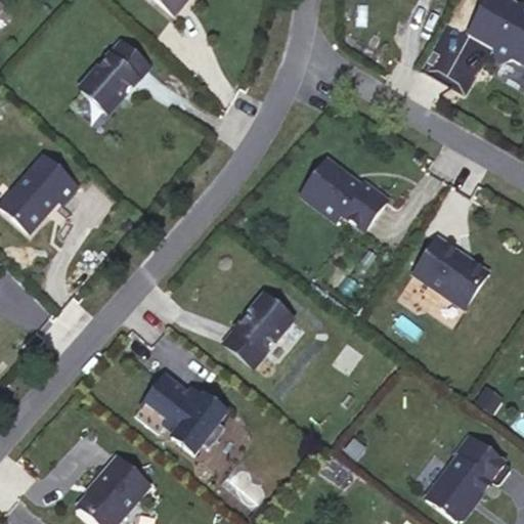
[(161,0),(176,13),(187,0),(161,0)]
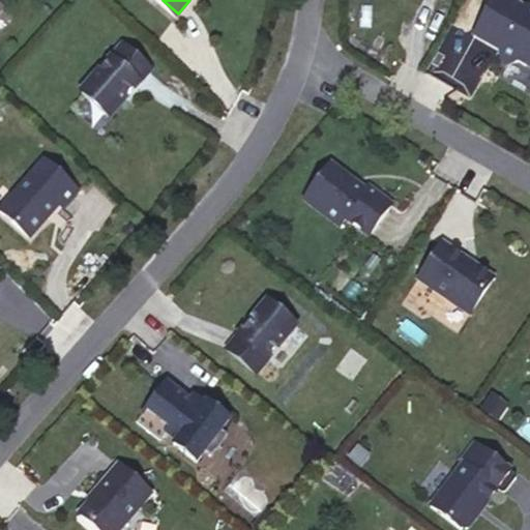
[(523,10),(504,0),(495,0),(476,34),(501,48),(506,63),(521,59),(529,63),(529,4),(525,5),(523,10)]
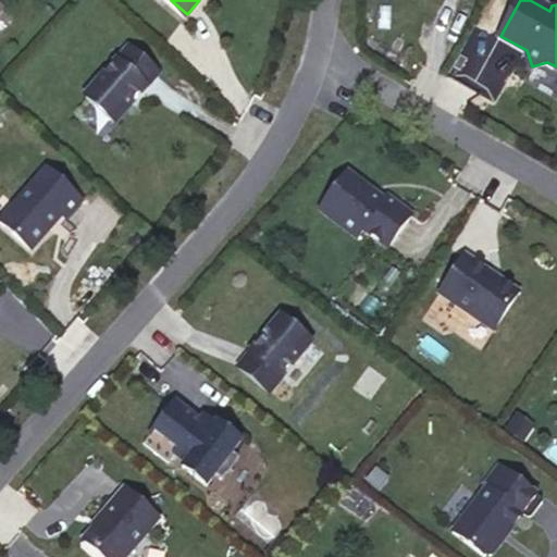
[(552,5),(541,0),(530,0),(549,11),(552,5)]
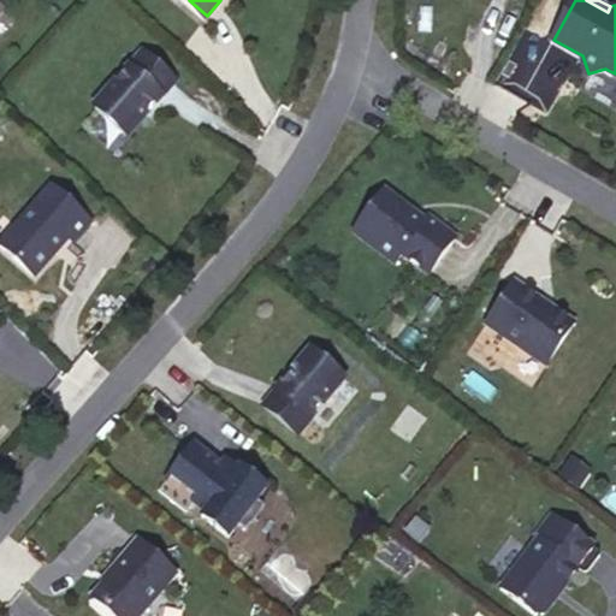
[(146,47),(98,105),(129,130),(177,73),(146,47)]
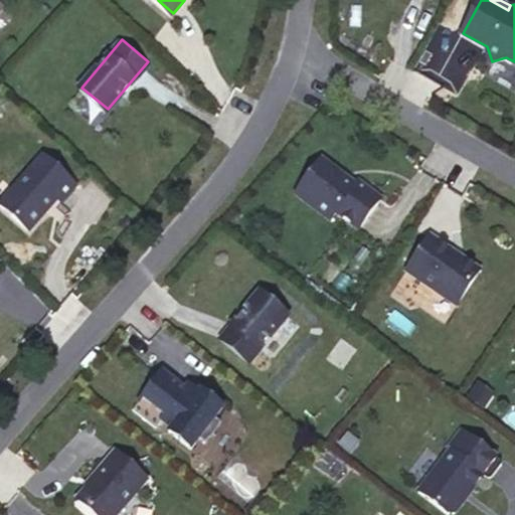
[(44,154),(1,204),(30,229),(47,210),(47,206),(52,200),(54,202),(58,197),(62,200),(76,183),(44,154)]
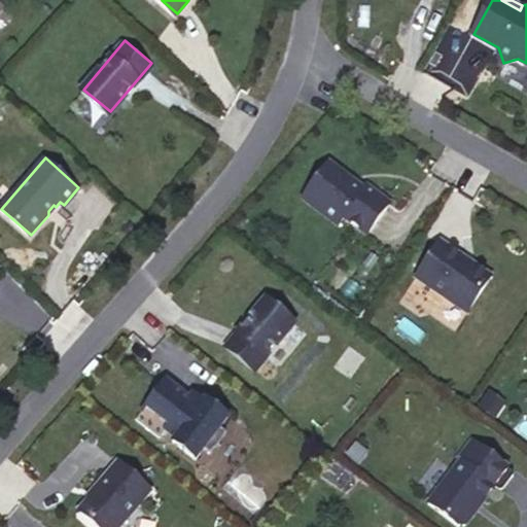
[(369,184),(365,187),(331,162),(308,192),(309,200),(340,224),(346,215),(367,233),(391,202),(369,184)]
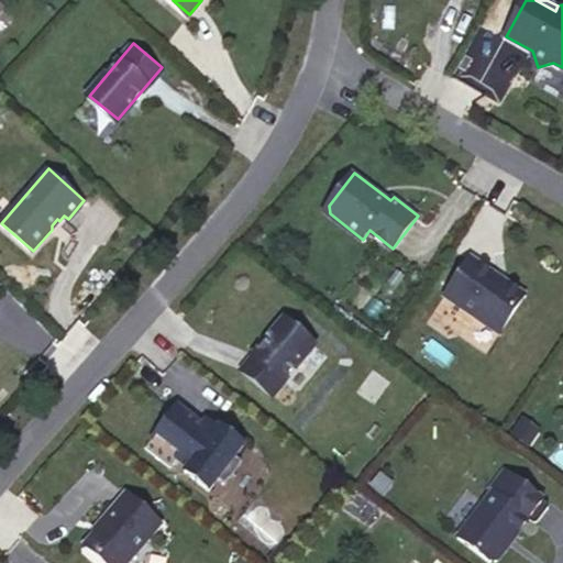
[(471,256),(444,295),(499,331),(526,293),(471,256)]
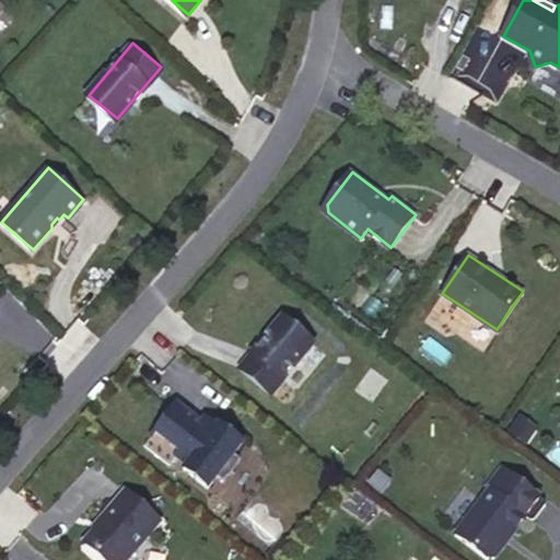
[(286,316),(242,369),(270,392),(314,339),(286,316)]
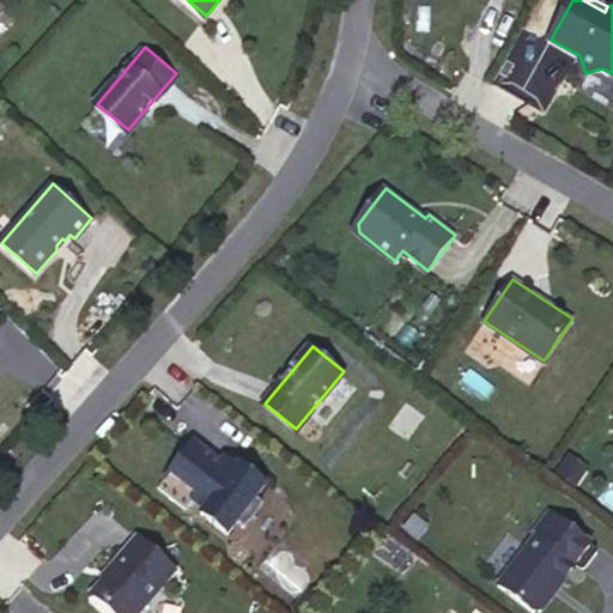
[(220,462),(194,442),(158,487),(186,508),(192,499),(205,508),(201,513),(228,533),(237,521),(244,527),(255,515),(263,502),(256,496),(266,484),(240,463),(237,467),(234,472),(220,462)]
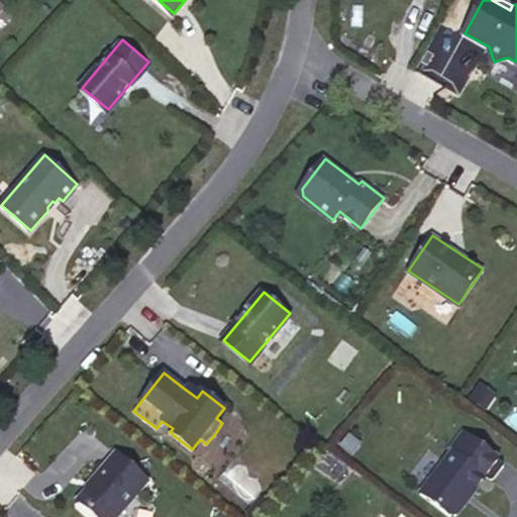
[(189,385),(186,390),(197,398),(200,394),(189,385)]
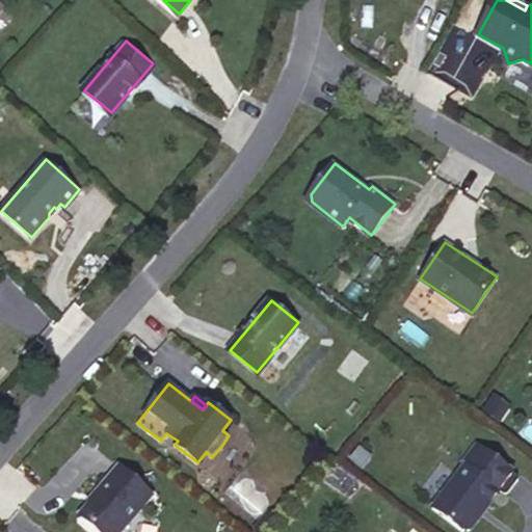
[(493,397),(483,410),(500,422),(509,407),(493,397)]
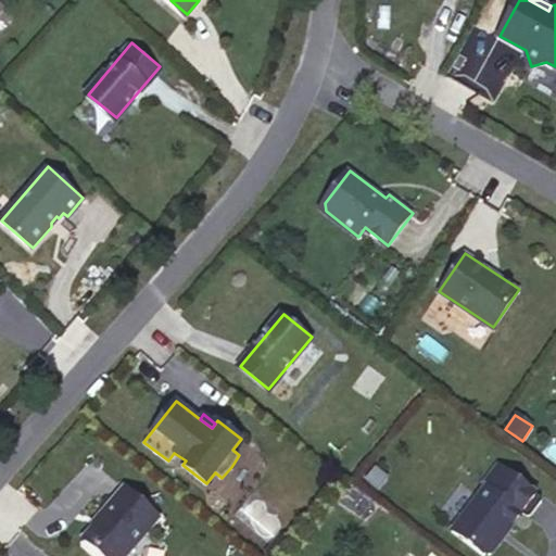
[(487,485),(452,530),(483,554),(491,553),(504,536),(502,534),(508,526),(510,528),(522,512),(527,516),(530,515),(542,501),(542,496),(498,464),(484,483),(487,485)]
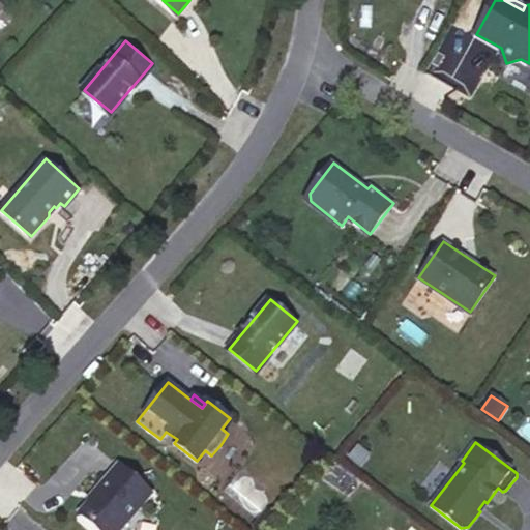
[(120,529),(153,493),(121,465),(97,491),(99,493),(84,510),(84,517),(98,529),(120,529)]
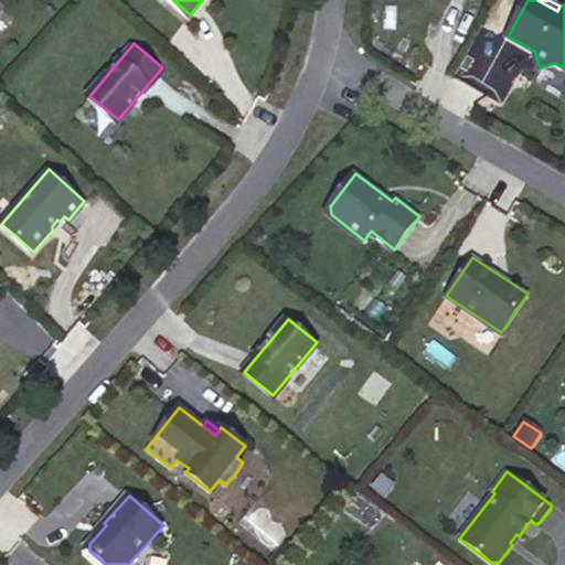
[(284,553),(278,547),(269,558),(276,563),(284,553)]
